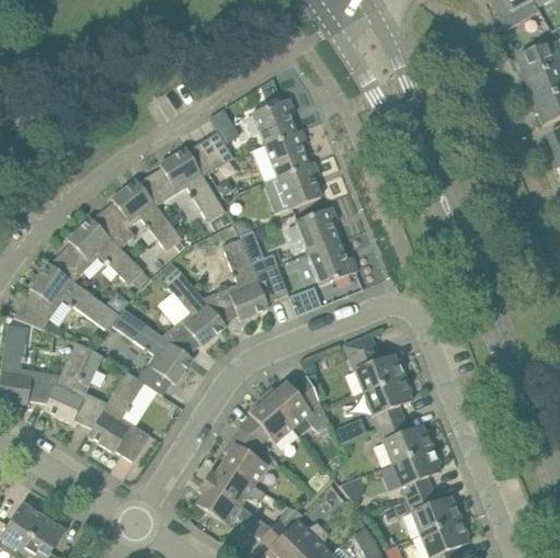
[(491,0),(505,24),(525,13),(528,12),(523,3),(528,0),(491,0)]
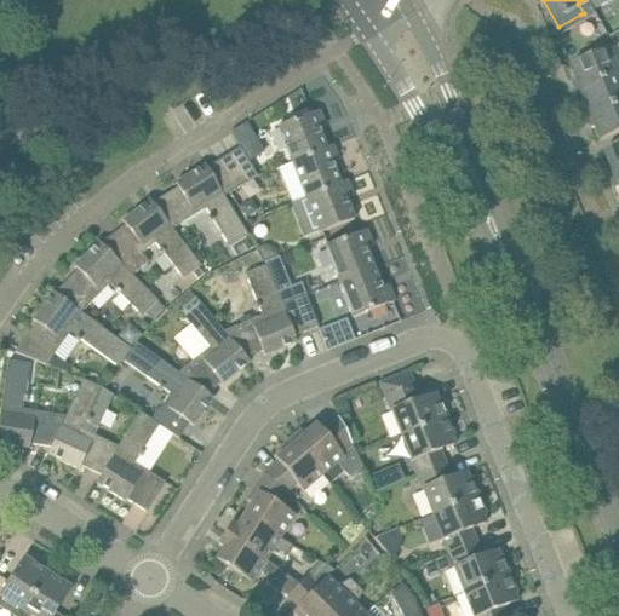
[(584,87),(618,72),(618,42),(617,44),(573,61),(579,75),(574,78),(579,88),(584,87)]
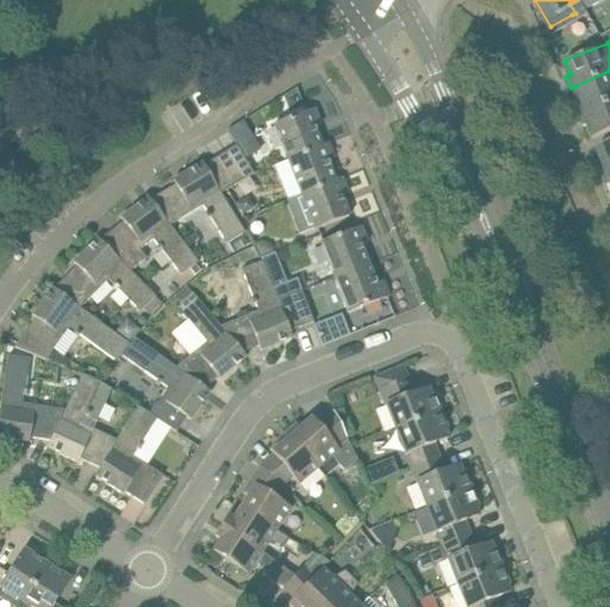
[(609,70),(575,86),(580,99),(575,101),(580,112),(609,99),(609,70)]
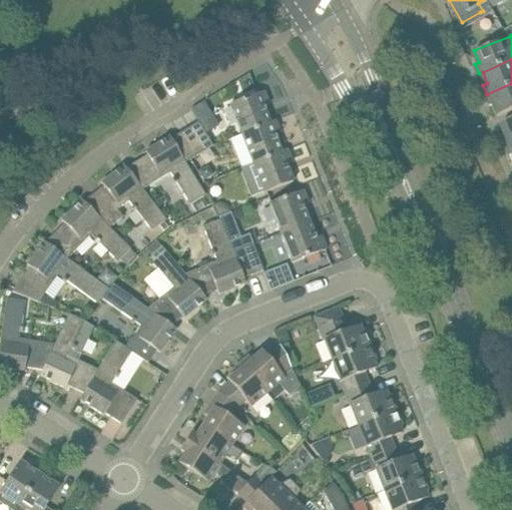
[(511,83),(487,94),(490,102),(494,101),(499,113),(511,107),(511,83)]
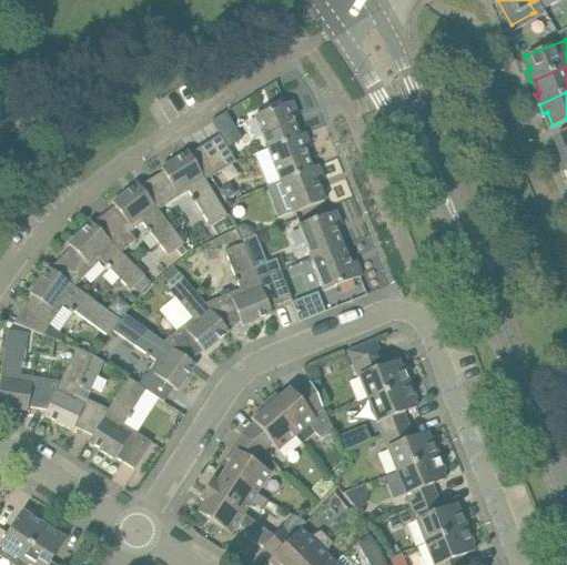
[(267,145),(305,131),(305,130),(300,132),(292,115),(299,113),(293,99),(254,113),(267,145)]
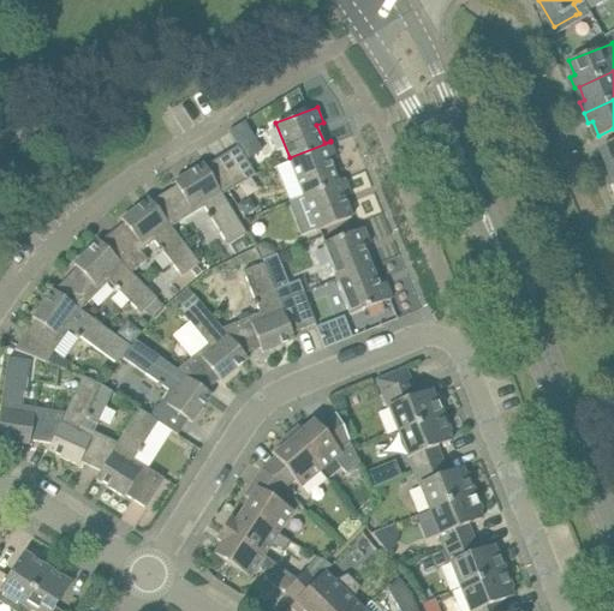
[(232,126),(250,153),(262,144),(244,119),(232,126)]
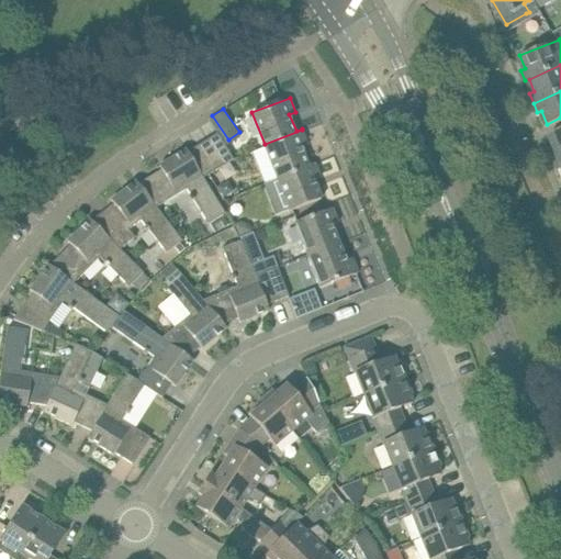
[(551,147),(556,157),(560,155),(560,127),(550,132),(556,146),(551,147)]
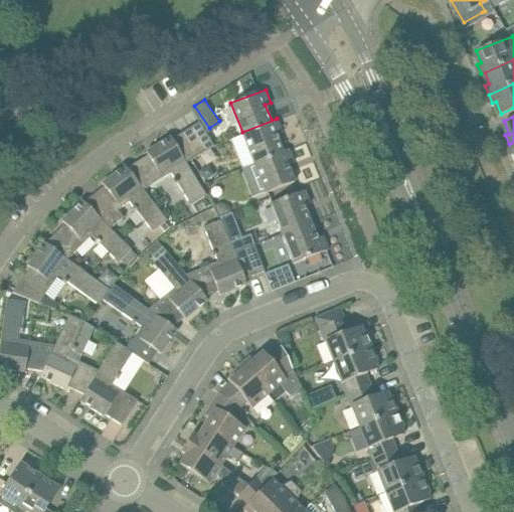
[(242,132),(254,162),(289,148),(289,147),(283,149),(277,134),(282,132),(277,119),(242,132)]
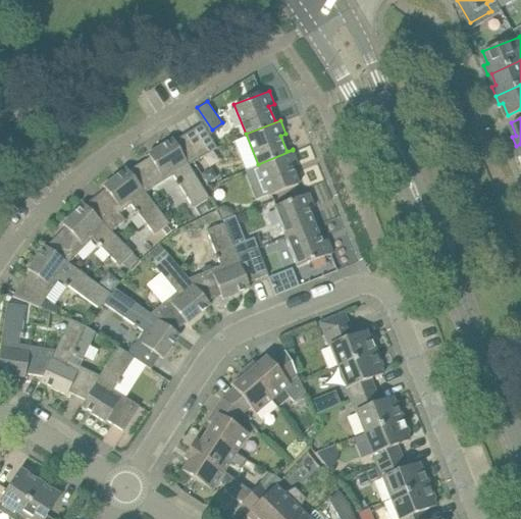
[(193,127),(208,151),(217,146),(202,121),(193,127)]
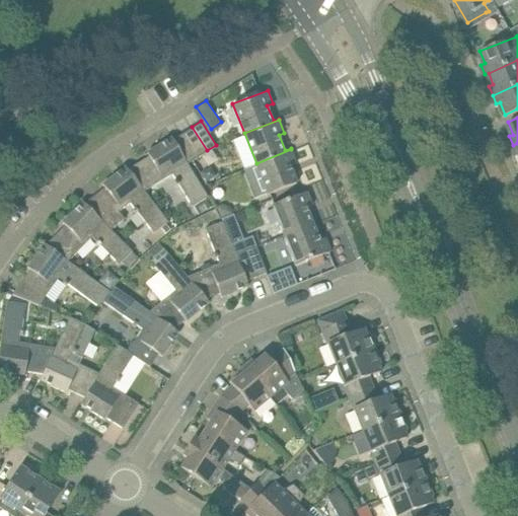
[(197,156),(207,150),(192,127),(182,132),(197,156)]
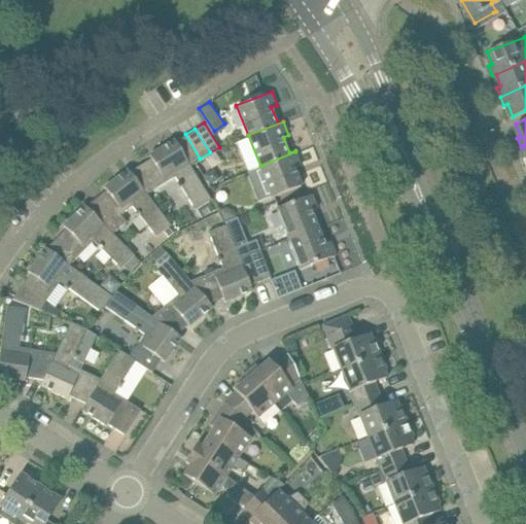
[(197,162),(200,159),(185,134),(176,140),(175,140),(190,165),(191,165),(197,162)]
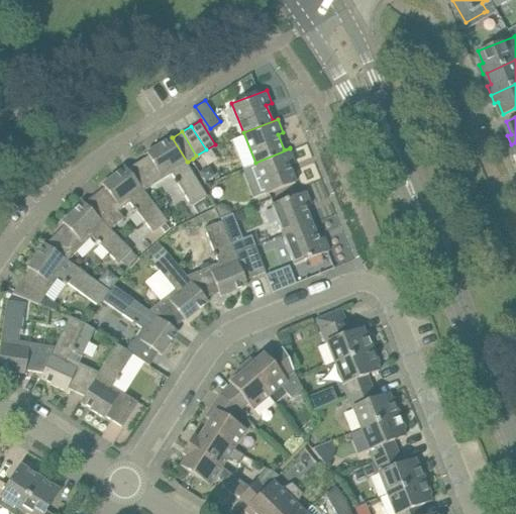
[(208,194),(188,162),(187,162),(172,137),(173,137),(172,135),(147,150),(148,153),(127,167),(144,188),(173,171),(177,178),(175,179),(177,182),(179,181),(192,204),(193,204),(199,212),(211,204),(205,195),(208,194)]
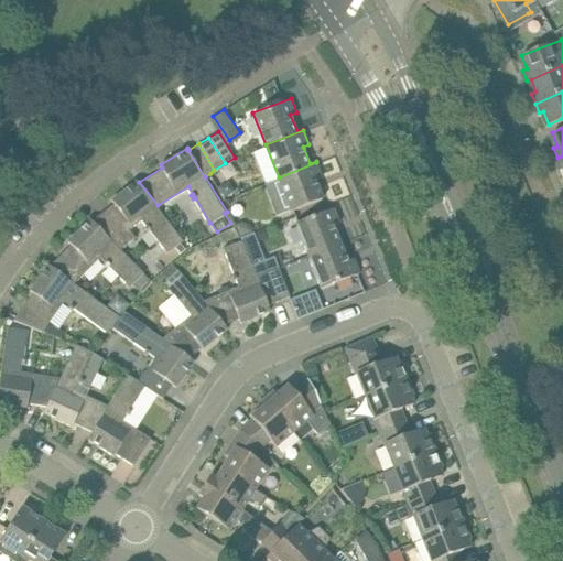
[(316,162),(279,177),(292,209),(323,196),(315,179),(322,176),(316,162)]
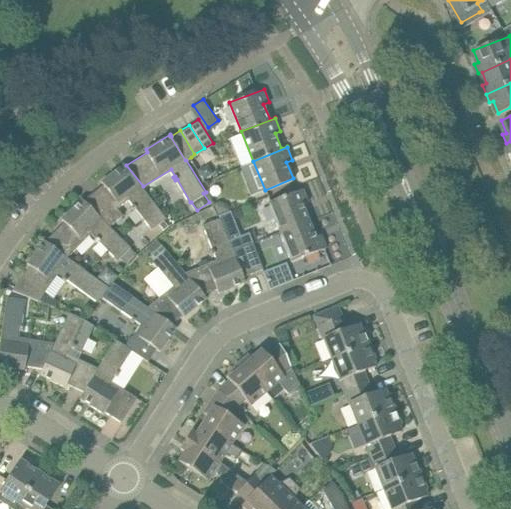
[(204,178),(214,171),(208,162),(198,168),(204,178)]
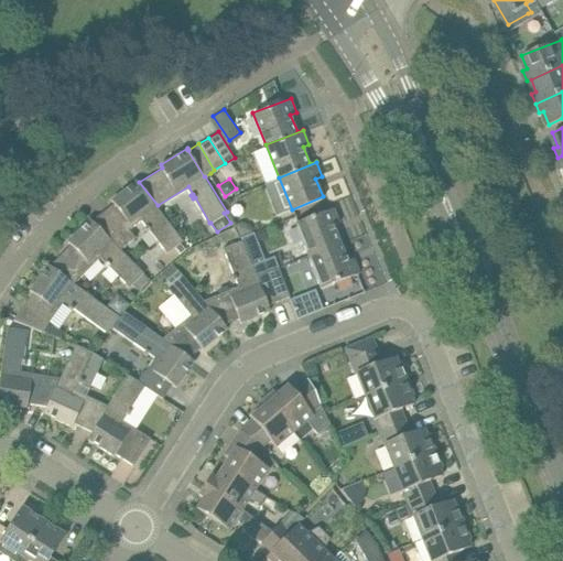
[(114,240),(121,248),(136,236),(130,228),(142,218),(147,225),(145,226),(148,229),(150,228),(168,251),(175,245),(181,240),(183,239),(158,205),(139,182),(137,180),(112,198),(115,202),(91,219),(114,241),(114,240)]
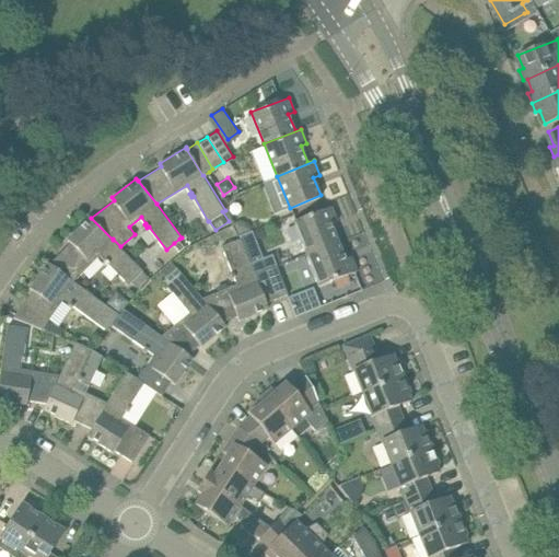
[(306,252),(338,240),(332,222),(337,219),(332,205),(294,220),(306,252)]
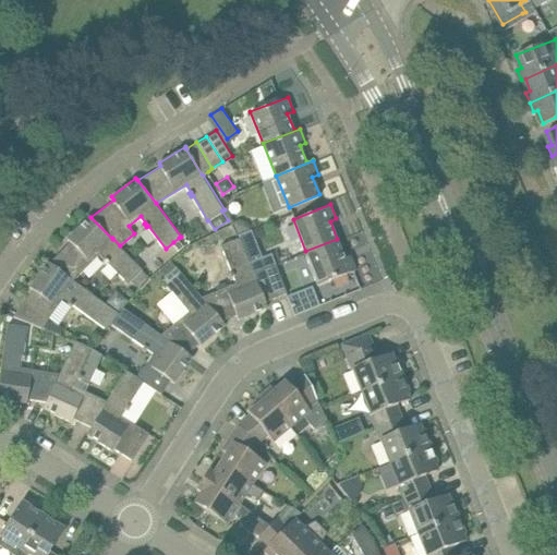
[(72,277),(73,277),(99,252),(105,257),(103,258),(106,262),(107,261),(128,281),(131,278),(136,285),(148,274),(120,245),(112,238),(112,239),(91,217),(89,215),(68,238),(71,240),(49,262),(72,277)]
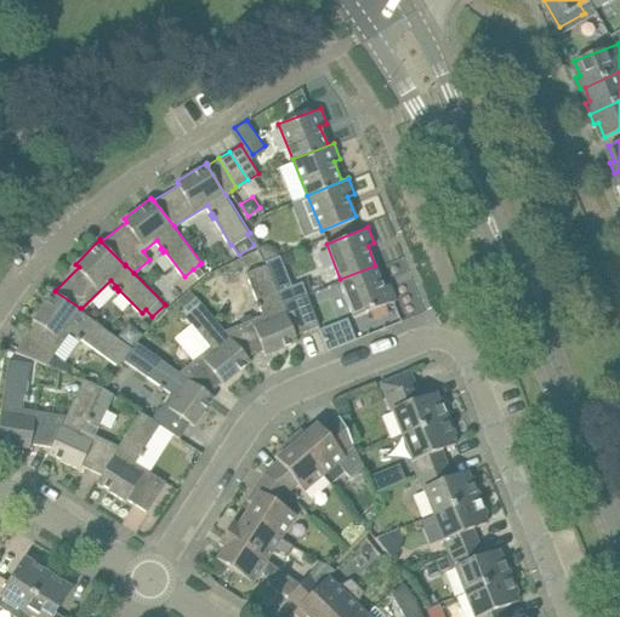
[(265,258),(279,252),(276,245),(267,241),(260,245),(265,258)]
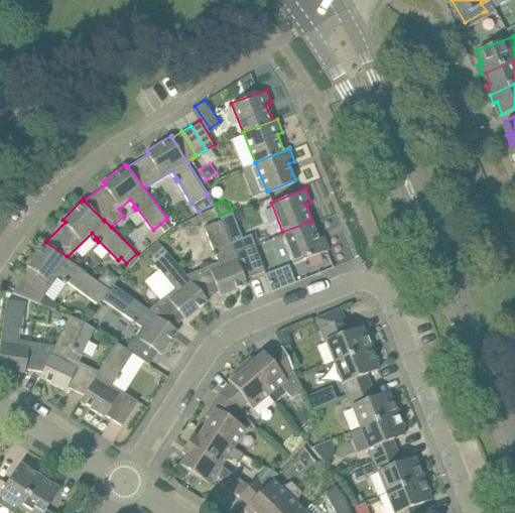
[(247,282),(245,277),(245,278),(234,252),(235,252),(231,241),(222,219),(205,225),(215,250),(213,251),(214,255),(216,254),(219,260),(186,273),(205,295),(219,289),(221,293),(247,282)]
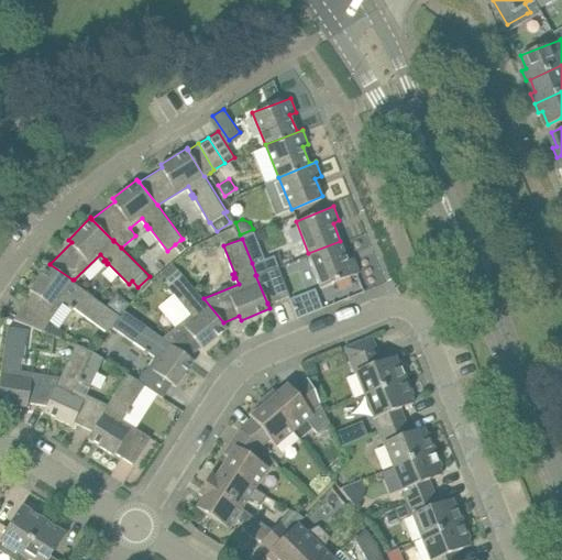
[(180,240),(175,244),(180,251),(186,246),(180,240)]
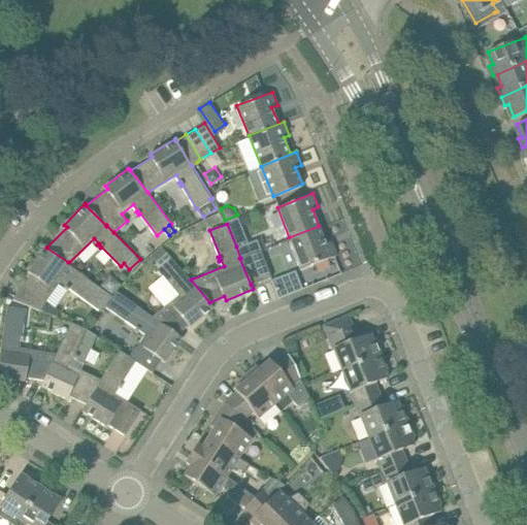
[(325,242),(319,226),(289,237),(301,268),(315,263),(328,257),(336,254),(331,240),(325,242)]
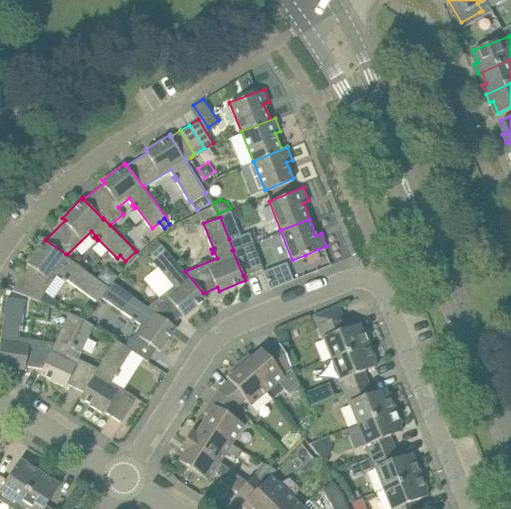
[(249,231),(229,239),(233,250),(243,245),(253,241),(249,231)]
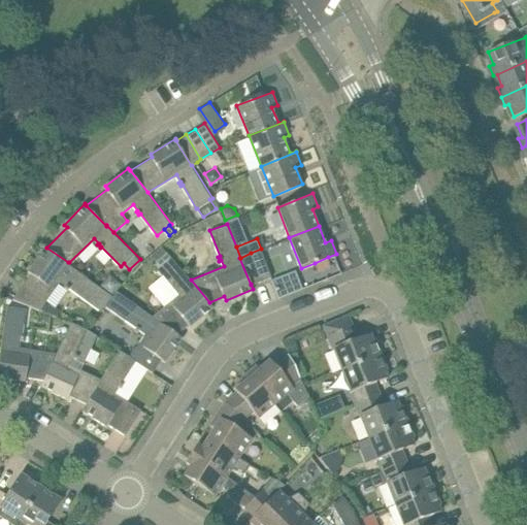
[(46,248),(45,247),(29,270),(31,272),(12,297),(38,305),(59,279),(65,283),(63,285),(67,287),(68,285),(99,308),(110,294),(69,262),(68,262),(46,248)]
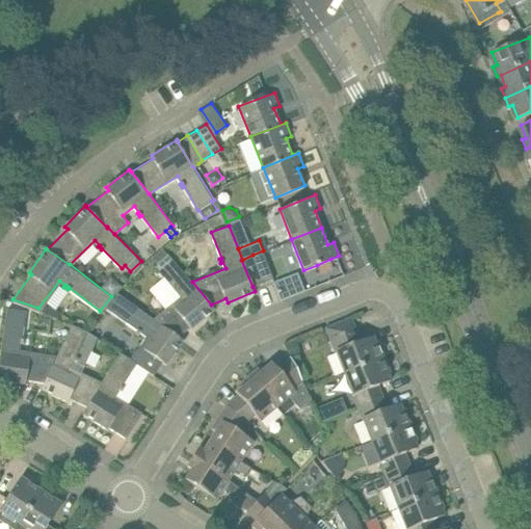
[(263,250),(253,255),(263,282),(273,278),(266,259),(263,250)]
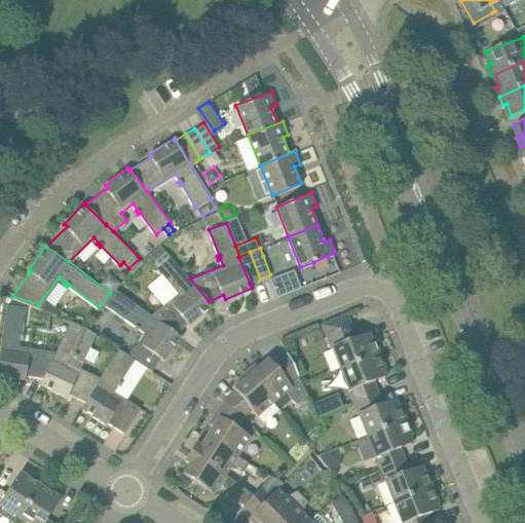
[(212,305),(209,301),(190,278),(167,251),(152,262),(161,273),(152,282),(167,300),(150,313),(177,332),(188,323),(189,324),(212,305)]
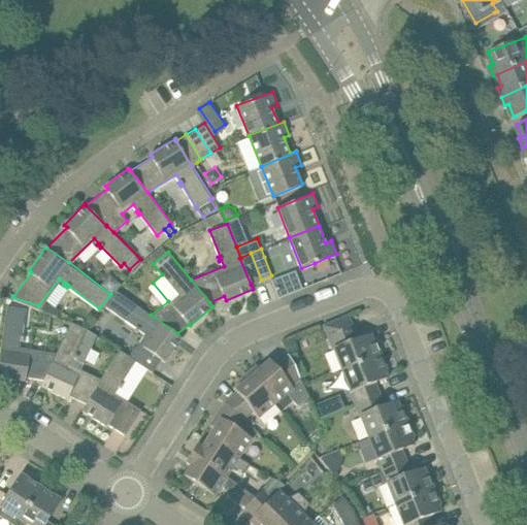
[(251,285),(251,284),(261,280),(251,253),(240,258),(239,258),(251,285)]
